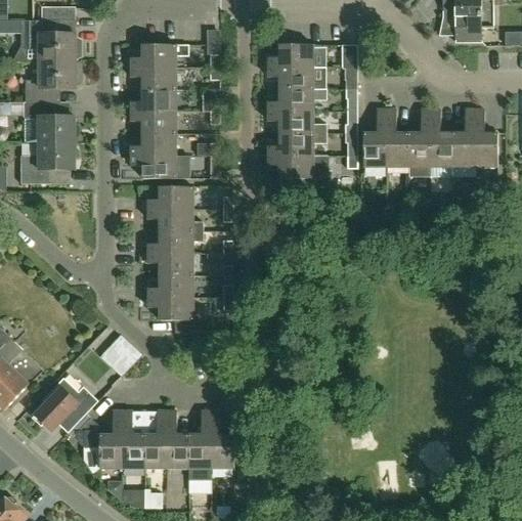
[(441,0),(441,12),(441,17),(453,17),(453,41),(480,41),(480,27),(492,27),(491,0),(441,0)]
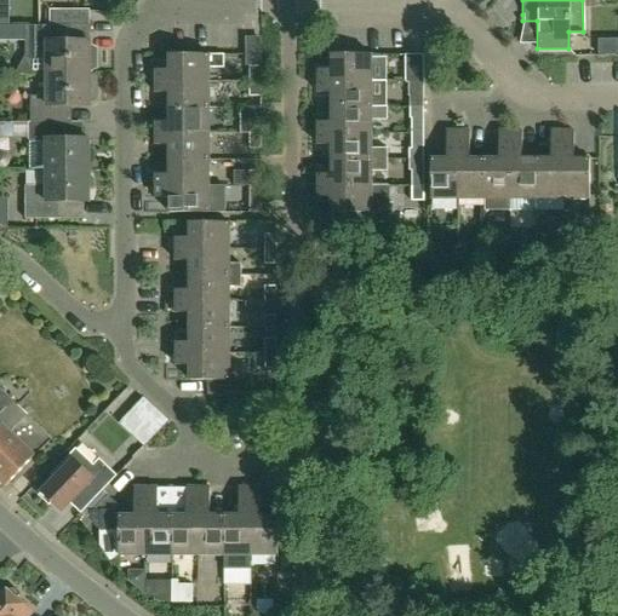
[(47,7),(47,22),(62,22),(87,22),(87,7),(47,7)]
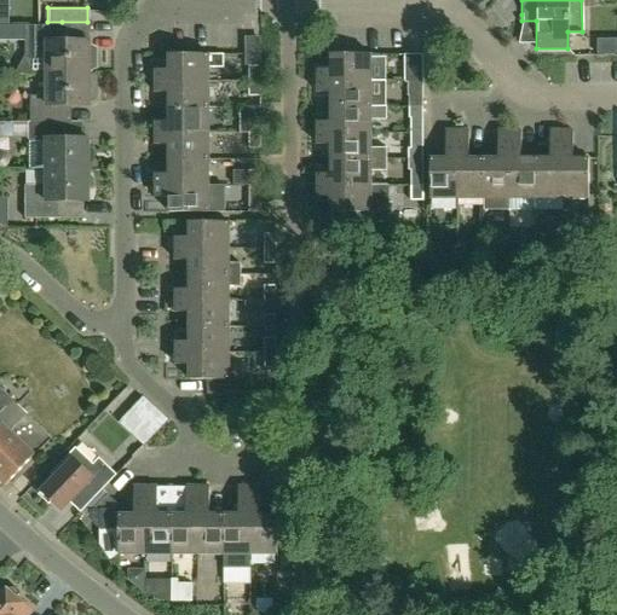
[(94,65),(94,46),(87,42),(87,39),(62,39),(62,22),(47,22),(38,22),(23,22),(23,52),(13,71),(45,70),(87,70),(87,69),(94,65)]
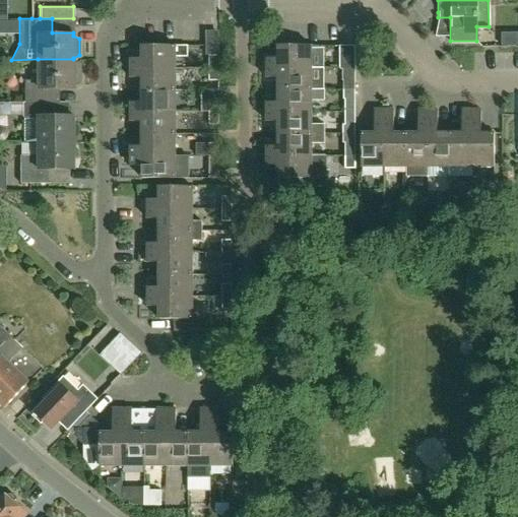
[(217,41),(217,28),(204,28),(204,41),(217,41)]
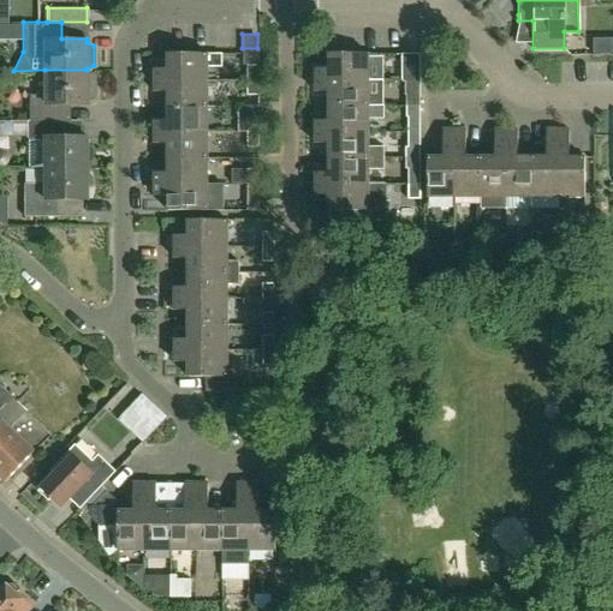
[(219,51),(206,51),(166,52),(166,66),(153,66),(153,78),(206,78),(206,65),(219,64),(219,51)]
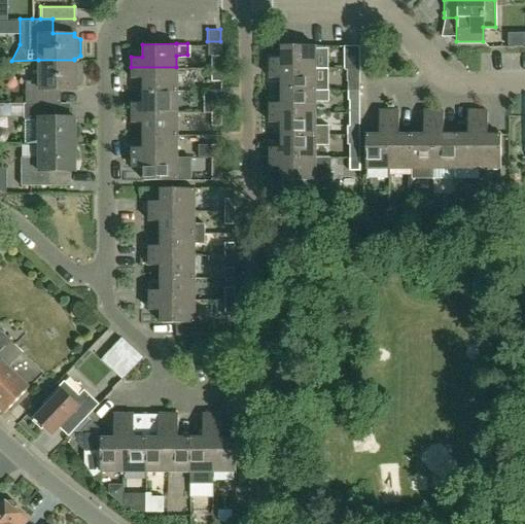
[(314,67),(314,54),(320,54),(320,43),(314,44),(280,44),(280,57),(270,57),(270,67),(314,67)]
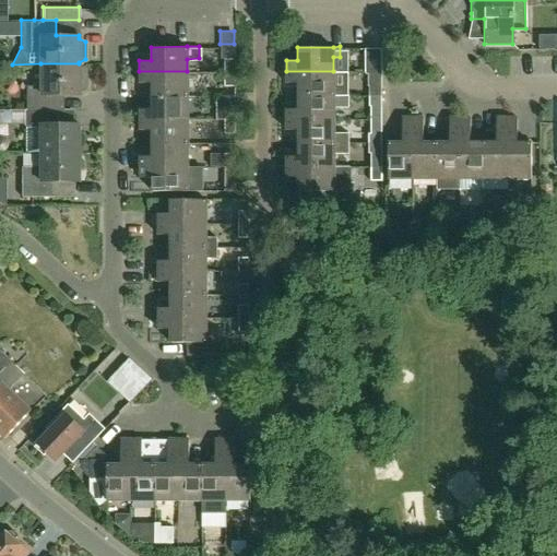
[(364,71),(366,71),(380,71),(380,47),(364,47),(364,71)]
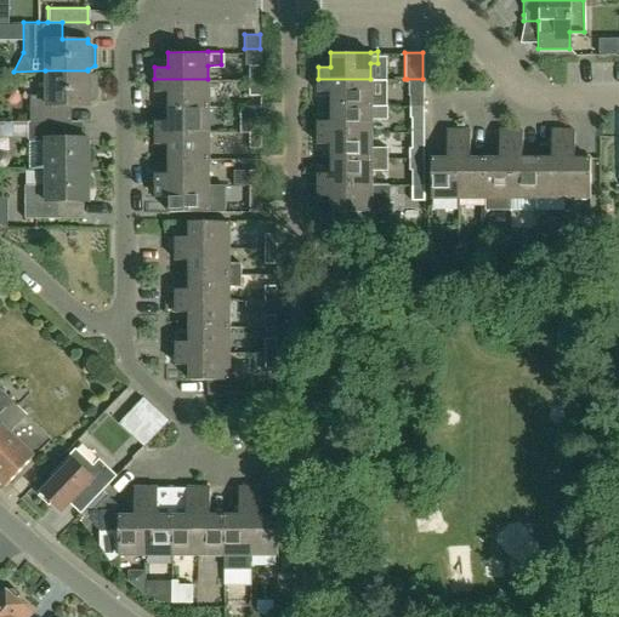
[(248,79),(260,79),(260,63),(248,63),(248,79)]
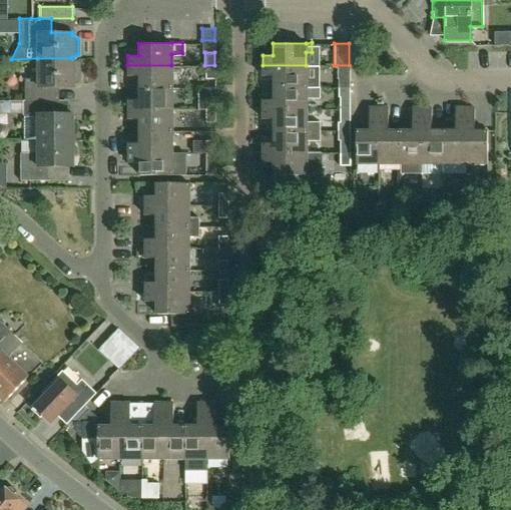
[(78,79),(78,63),(72,61),(72,58),(37,58),(37,77),(24,77),(24,99),(49,99),(52,99),(52,85),(72,85),(72,82),(78,79)]
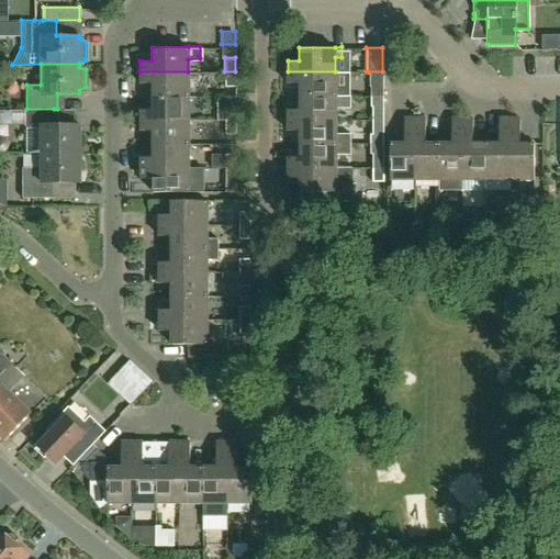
[(188,94),(188,71),(140,71),(140,81),(152,81),(152,94),(188,94)]
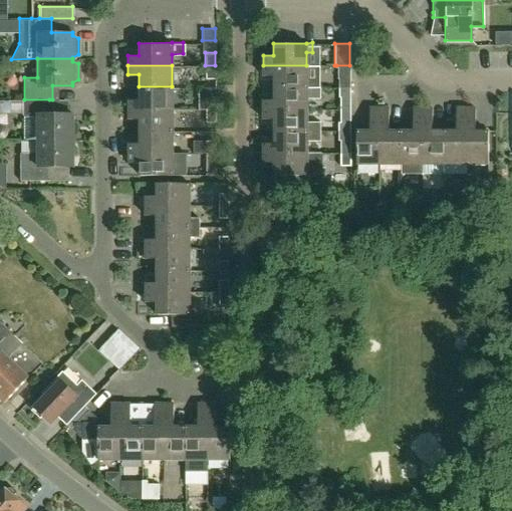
[(215,77),(215,65),(205,65),(205,77),(215,77)]
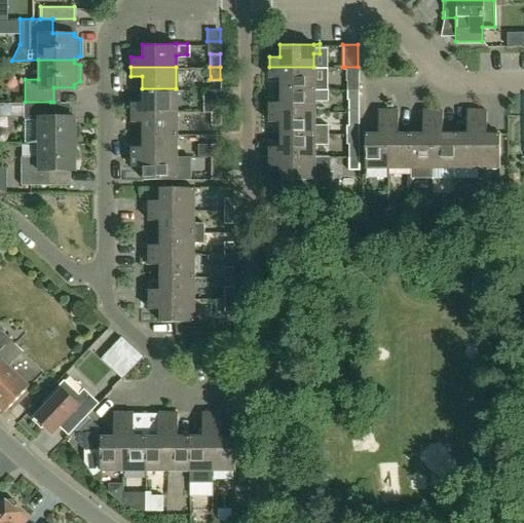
[(321,79),(313,79),(313,67),(269,67),(269,76),(279,76),(279,88),(321,88),(321,79)]
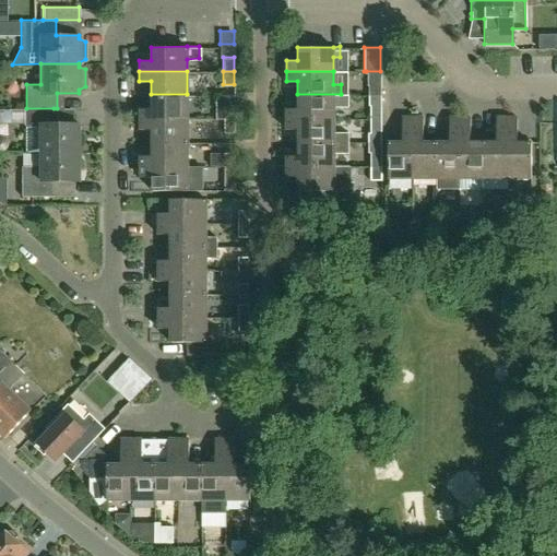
[(380,71),(366,71),(366,94),(380,94),(380,71)]
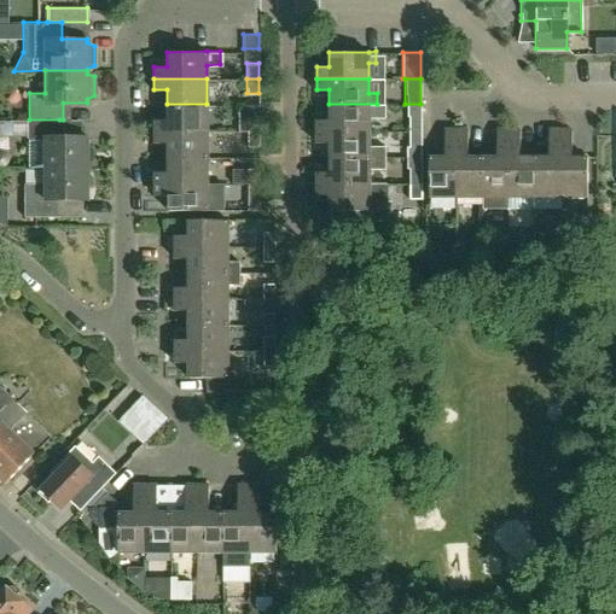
[(207,130),(207,104),(167,104),(167,118),(154,118),(154,130),(207,130)]
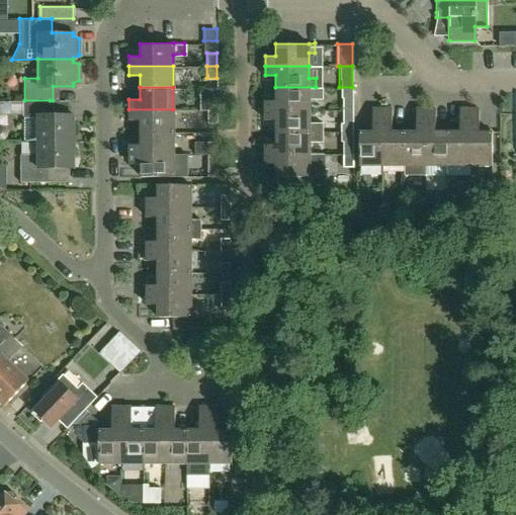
[(309,109),(309,97),(321,98),(321,88),(316,88),(316,87),(275,87),(275,100),(264,100),(264,109),(309,109)]
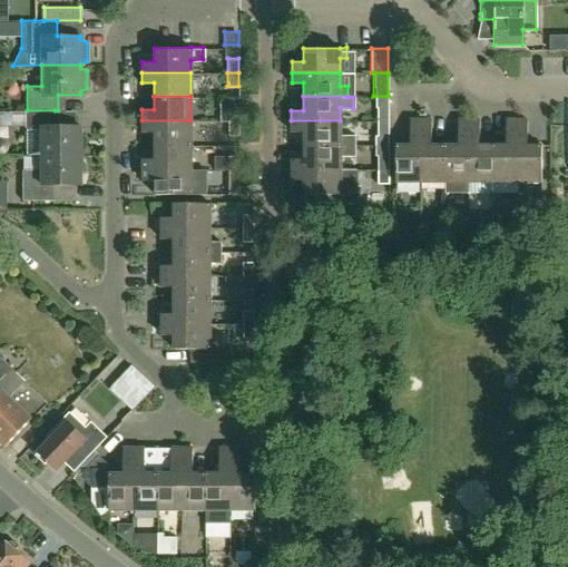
[(227,106),(227,120),(240,120),(240,106),(227,106)]
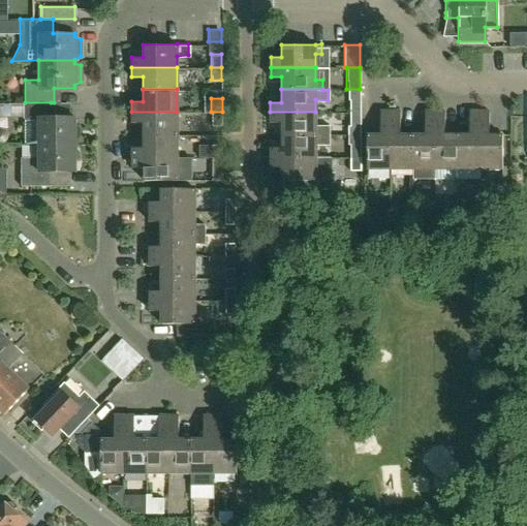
[(349,98),(349,112),(360,112),(360,109),(360,98),(349,98)]
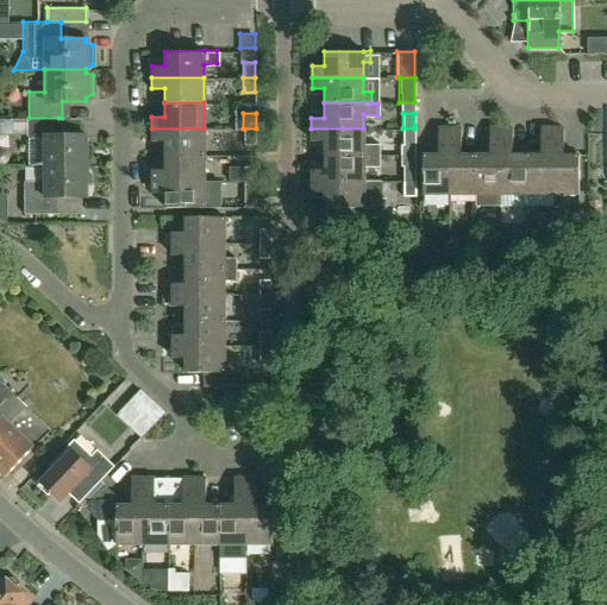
[(86,164),(86,134),(58,134),(58,118),(29,118),(25,118),(25,164),(43,164),(86,164)]
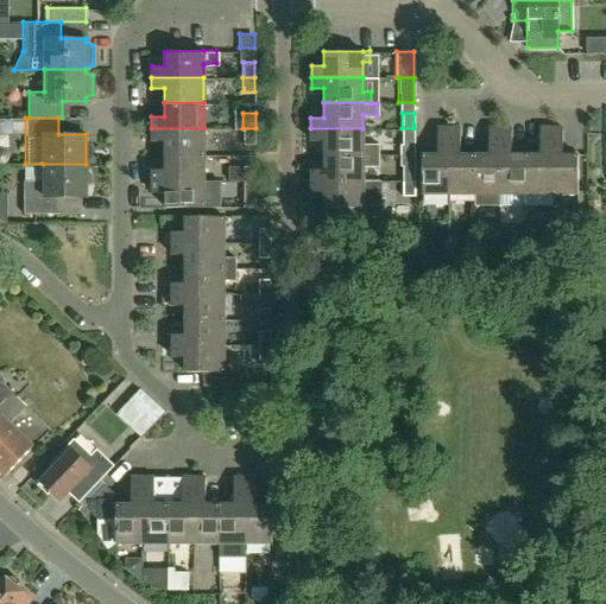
[(447,192),(447,125),(436,125),(436,153),(421,153),(421,192),(447,192)]
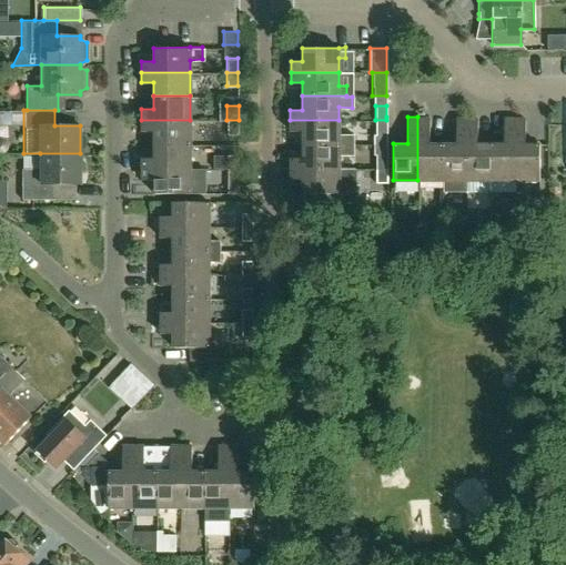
[(442,180),(441,143),(427,143),(427,117),(417,117),(417,180),(442,180)]
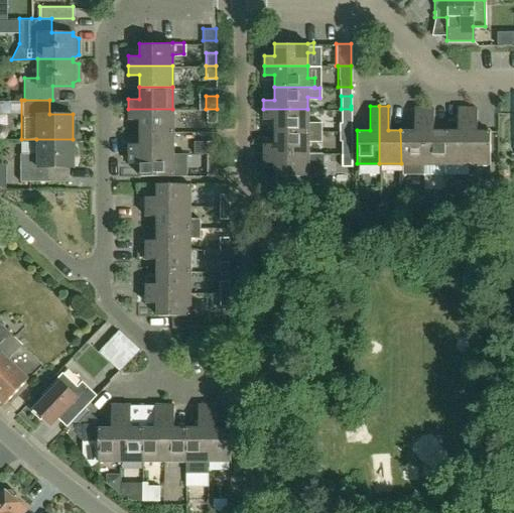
[(444,163),(444,130),(432,130),(432,106),(422,107),(422,163),(422,173),(444,173),(444,163)]
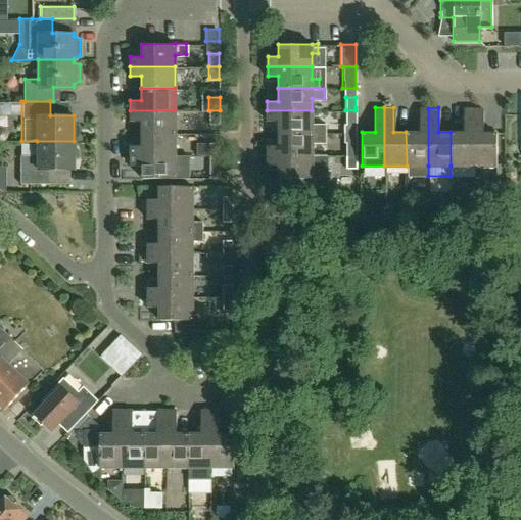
[(473,166),(473,107),(463,107),(463,132),(451,132),(451,166),(451,176),(473,176),(473,166)]
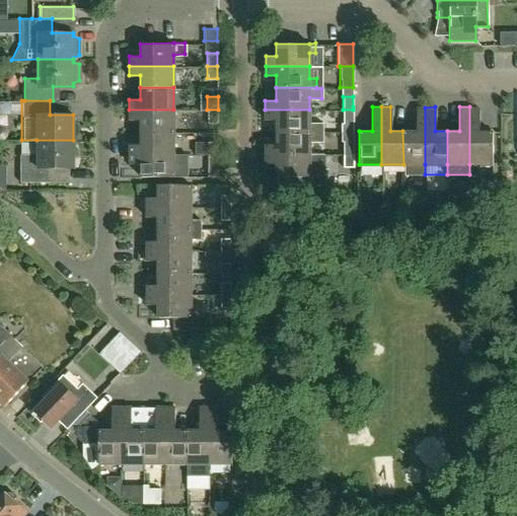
[(469,164),(492,164),(492,131),(478,131),(478,106),(469,106),(469,164)]
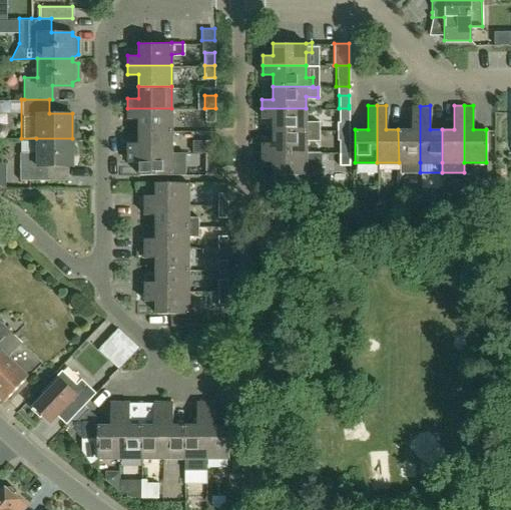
[(420,162),(420,106),(411,106),(411,129),(398,129),(399,162),(399,172),(420,172),(420,162)]
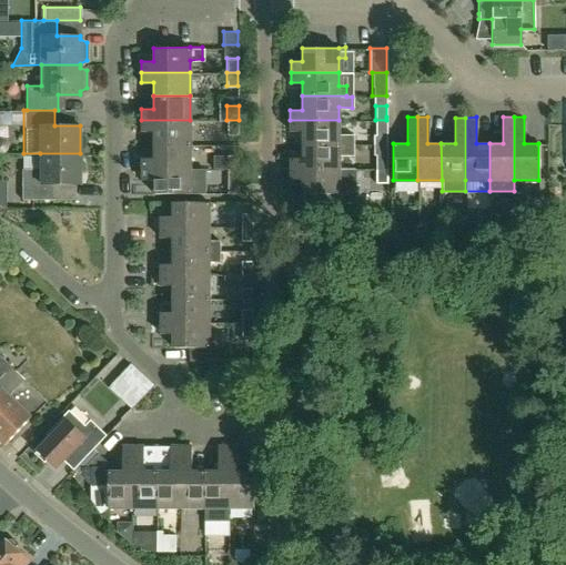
[(190,143),(190,120),(141,120),(141,130),(153,130),(153,143),(190,143)]
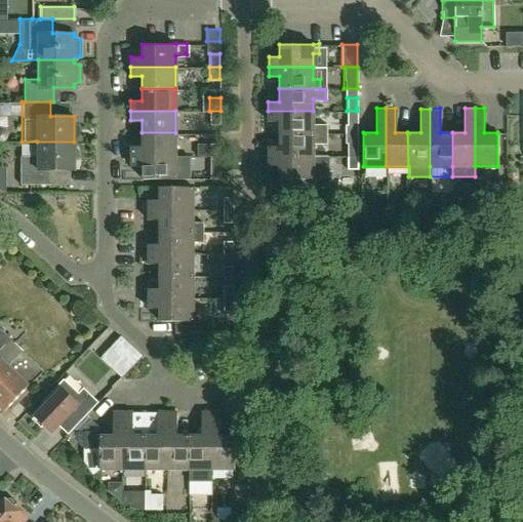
[(220,111),(209,111),(209,123),(220,123),(220,111)]
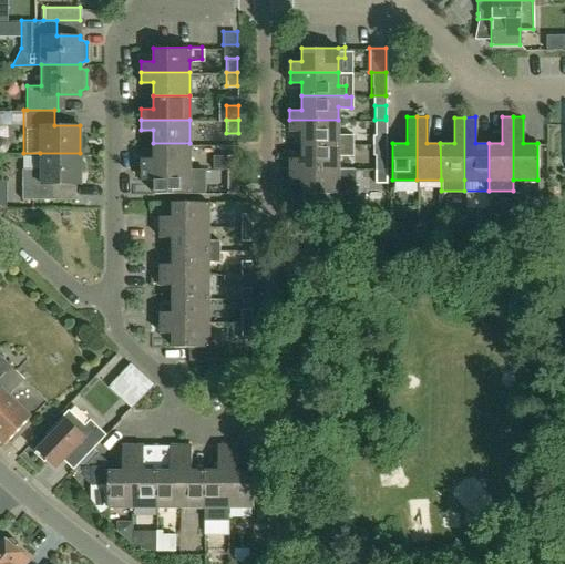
[(352,133),(338,134),(338,120),(289,120),(289,130),(301,130),(301,144),(352,144),(352,133)]
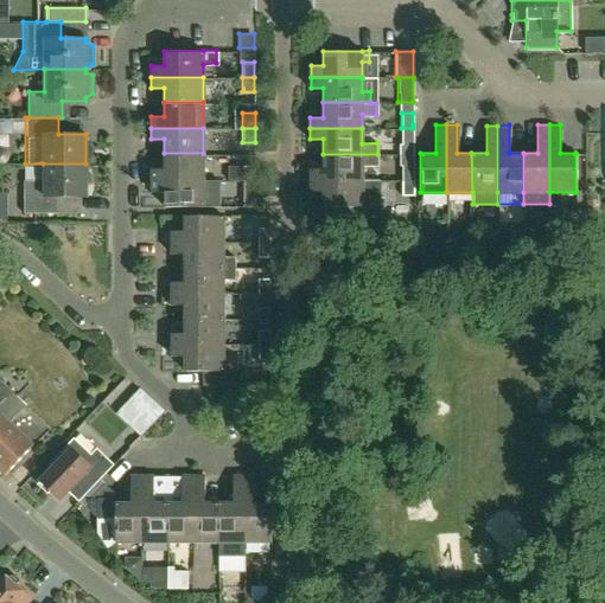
[(413,142),(413,128),(401,128),(401,142),(413,142)]
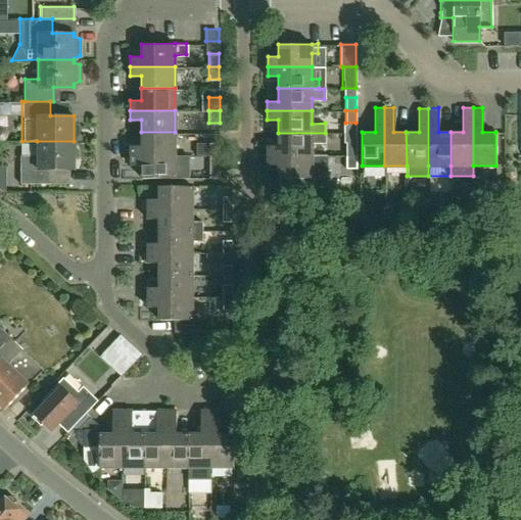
[(175,154),(175,137),(175,132),(141,132),(141,145),(130,145),(130,154),(175,154)]
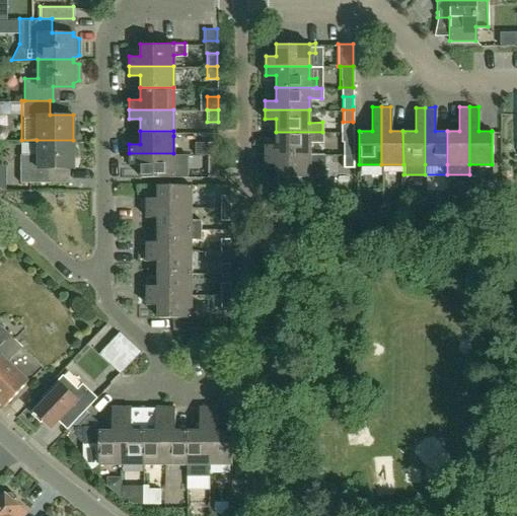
[(309,153),(309,141),(321,141),(322,132),(276,132),(276,144),(265,144),(265,153),(309,153)]
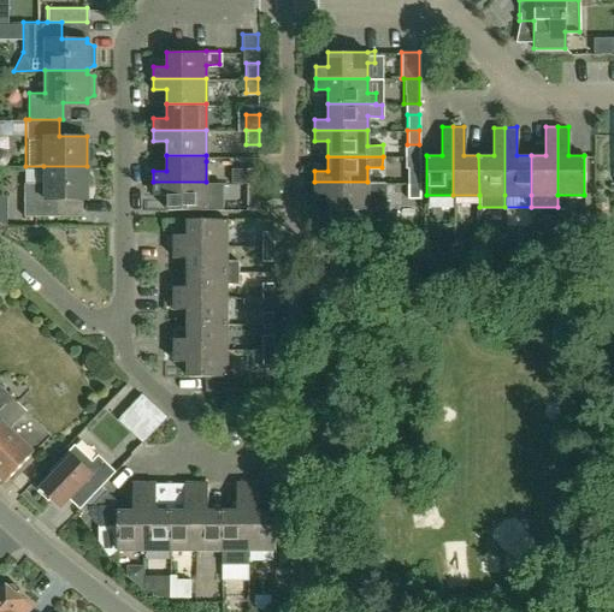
[(87,197),(87,166),(43,166),(43,186),(22,186),(22,214),(34,214),(55,214),(55,197),(87,197)]
